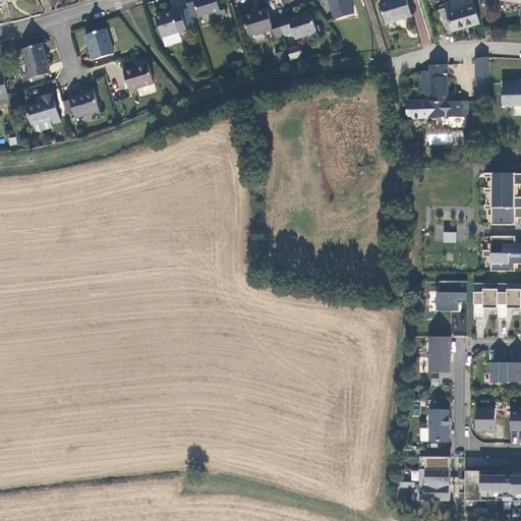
[(219,7),(217,0),(195,0),(194,1),(187,4),(191,18),(199,16),(199,17),(217,12),(219,16),(226,14),(224,5),(219,7)]
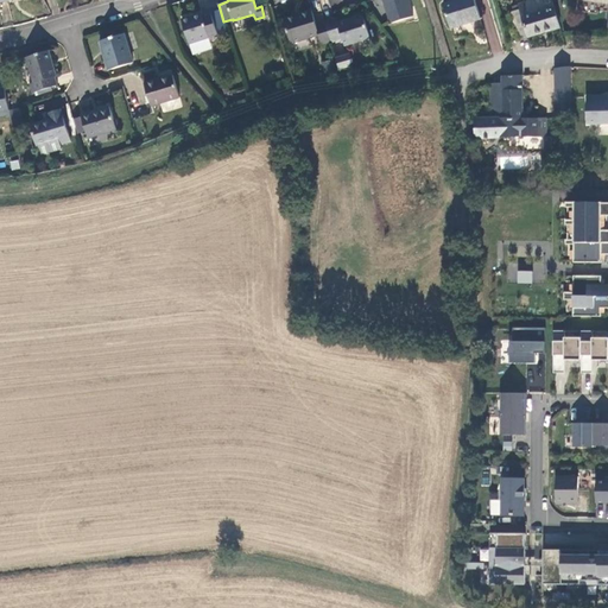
[(384,0),(390,20),(392,19),(393,23),(413,17),(407,0),(384,0)]
